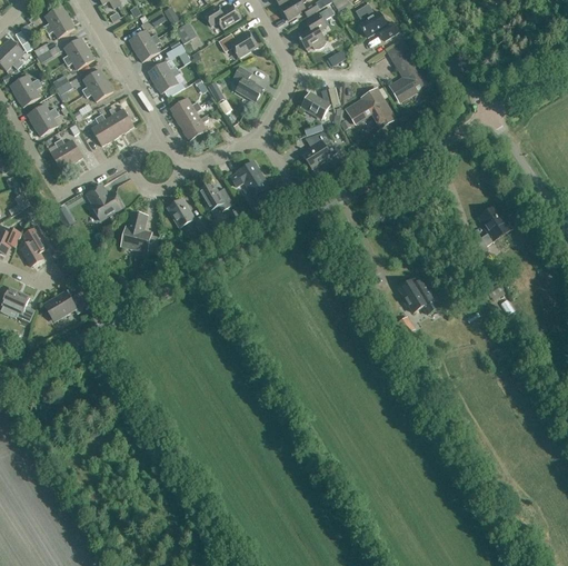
[(289,0),(280,6),(288,19),(302,9),(306,16),(325,5),(321,0),(317,0),(307,6),(304,0),(305,0),(289,0)]
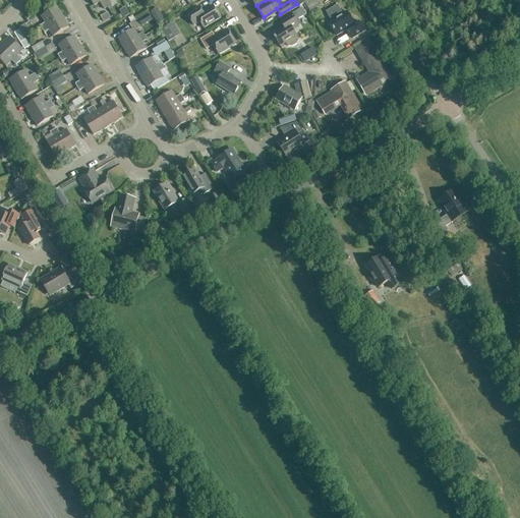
[(203,25),(219,15),(212,3),(199,10),(196,5),(185,11),(192,22),(198,18),(203,25)]
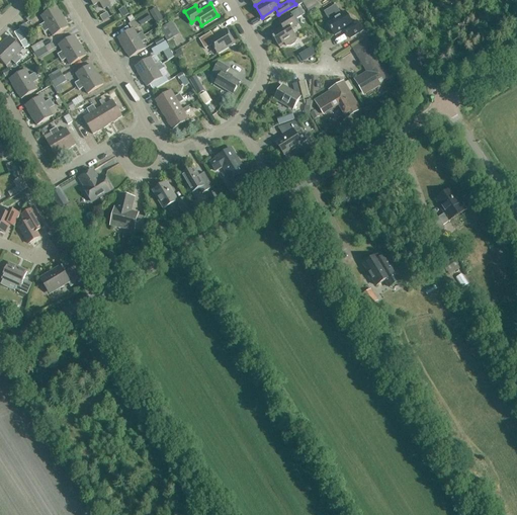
[(40,26),(62,14),(56,4),(39,13),(44,20),(38,23),(40,26)]
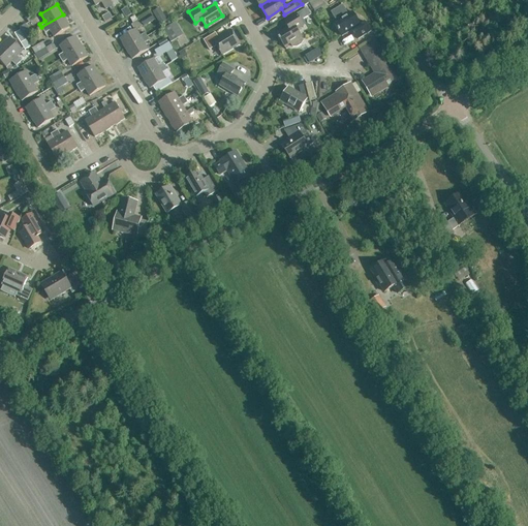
[(332,11),(336,19),(333,21),(338,29),(338,28),(341,33),(351,27),(356,36),(369,29),(364,19),(359,22),(351,9),(346,11),(342,4),(340,4),(333,8),(332,11)]
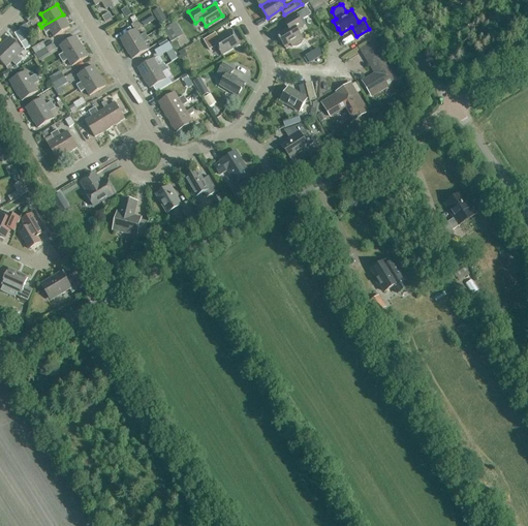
[(152,11),(158,21),(166,16),(160,5),(154,9),(152,11)]
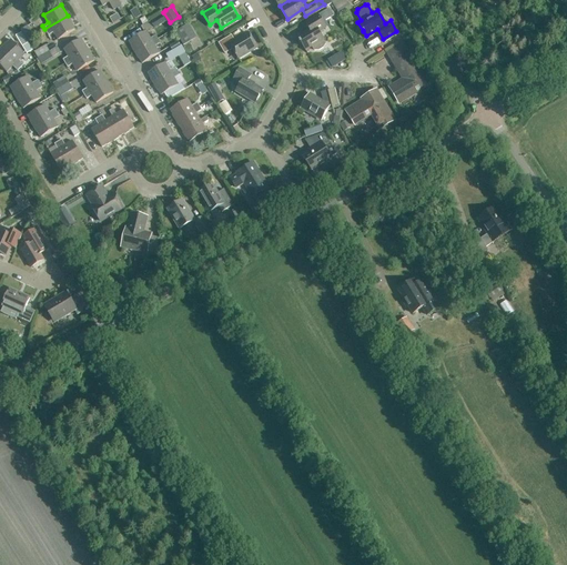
[(317,12),(304,20),(309,27),(296,34),(299,38),(297,39),(299,41),(300,40),(304,48),(311,43),(313,48),(317,47),(322,44),(324,40),(322,37),(317,29),(324,24),(321,19),(333,12),(328,6),(317,12)]
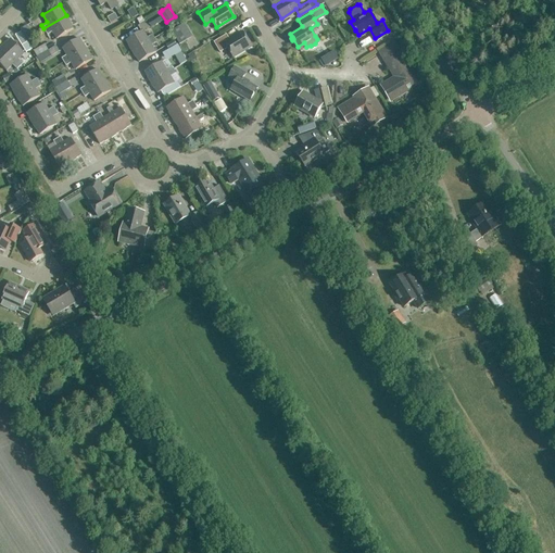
[(150,25),(161,19),(156,13),(146,20),(150,25)]
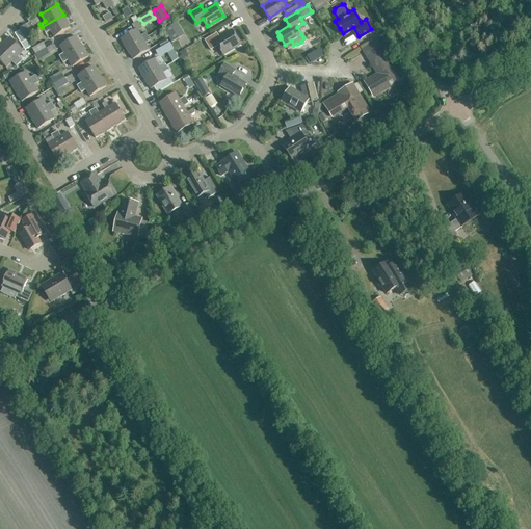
[(63,15),(42,27),(45,31),(49,28),(53,34),(70,25),(63,15)]
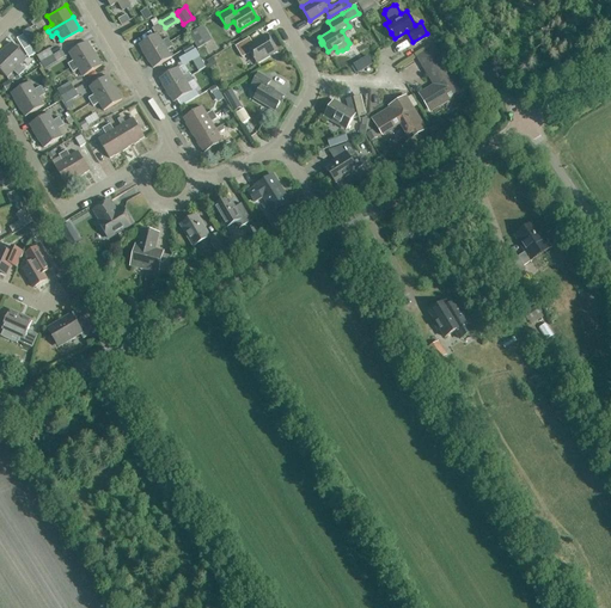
[(28,25),(22,29),(29,42),(35,37),(28,25)]
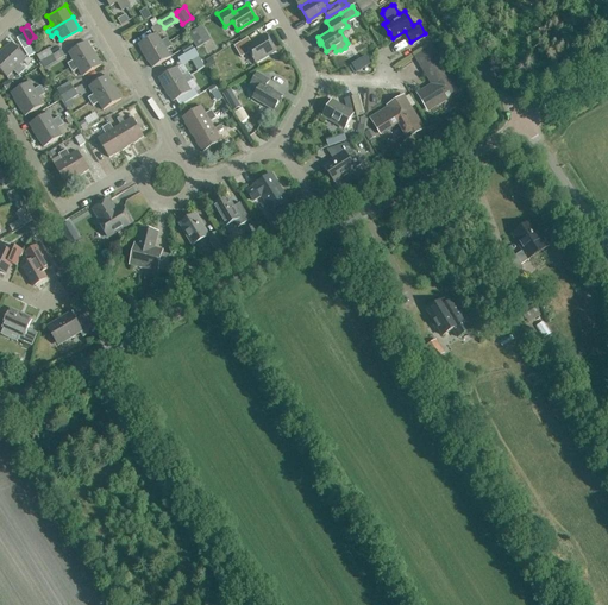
[(199,45),(208,39),(200,27),(198,29),(198,27),(190,32),(192,35),(188,37),(193,45),(198,43),(199,45)]
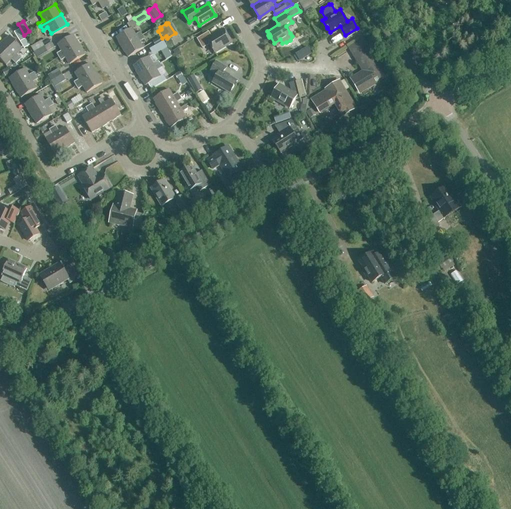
[(121,45),(141,33),(139,29),(134,32),(130,25),(115,35),(121,45)]
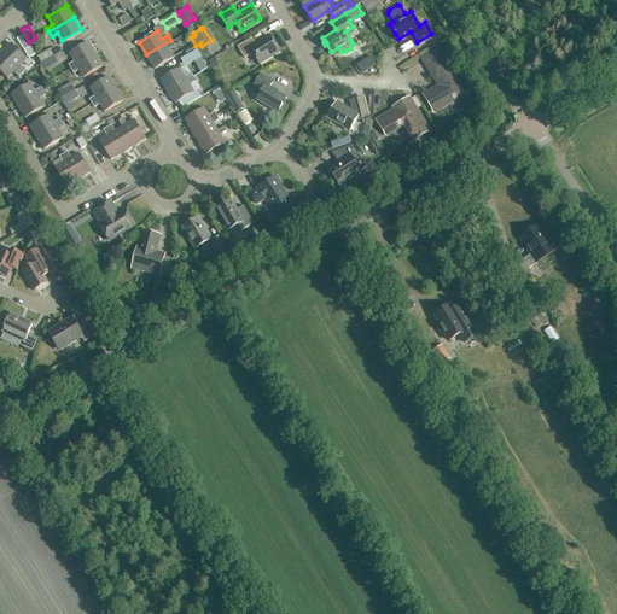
[(16,36),(28,56),(34,51),(22,31),(16,36)]
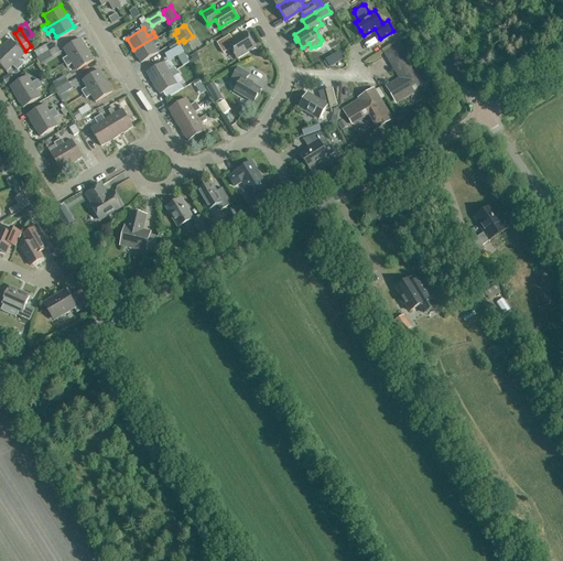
[(236,55),(253,44),(246,30),(233,38),(229,32),(216,40),(222,51),(230,45),(236,55)]
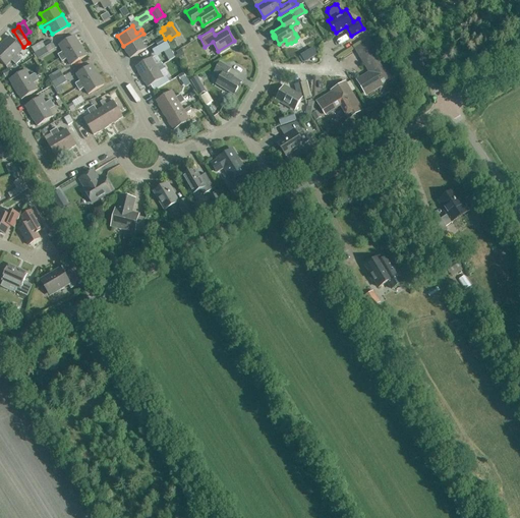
[(59,56),(79,43),(73,33),(57,43),(61,49),(56,52),(59,56)]
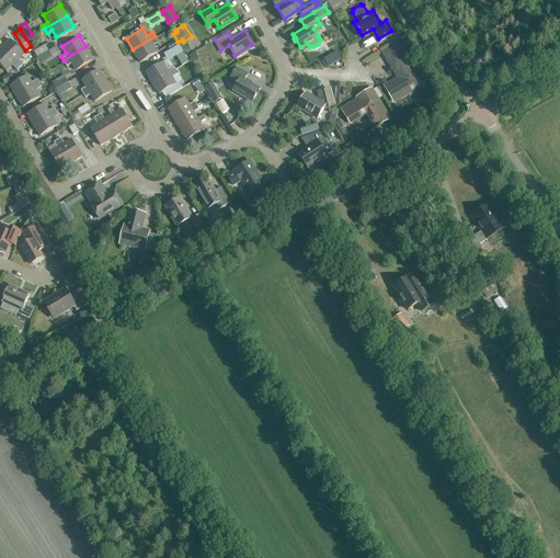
[(0,45),(19,65),(22,61),(18,57),(23,50),(10,36),(0,45)]
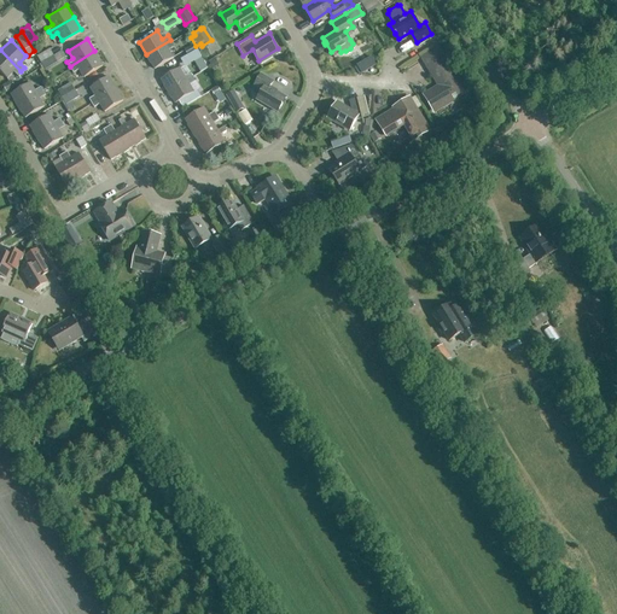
[(170,40),(146,54),(153,66),(172,54),(167,47),(173,44),(170,40)]
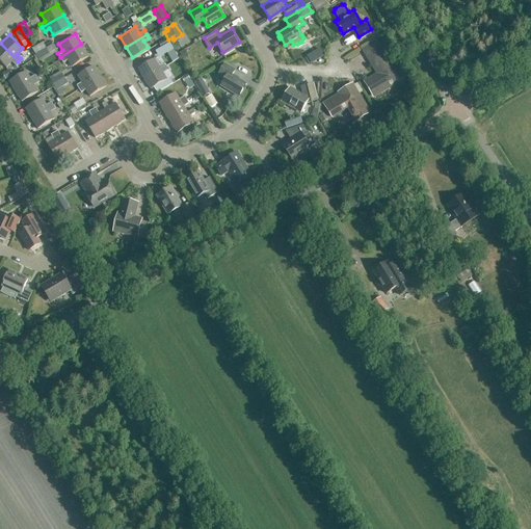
[(34,52),(45,45),(42,40),(31,47),(34,52)]
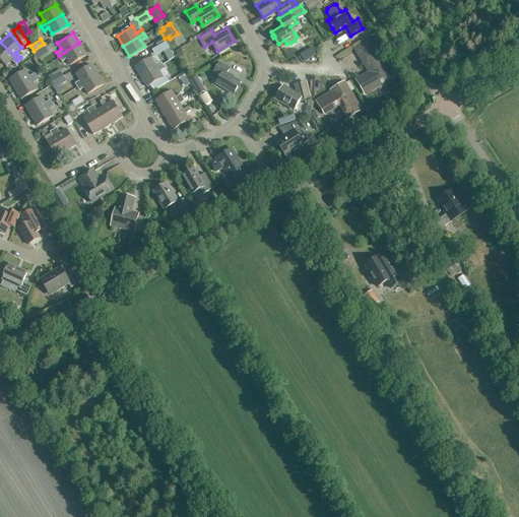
[(390,75),(369,40),(355,47),(370,70),(357,78),(364,90),(390,75)]
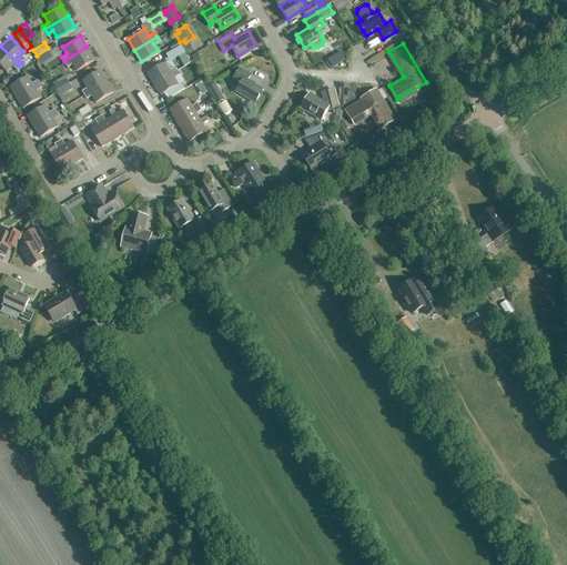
[(19,66),(0,46),(0,63),(6,69),(11,63),(16,68),(19,66)]
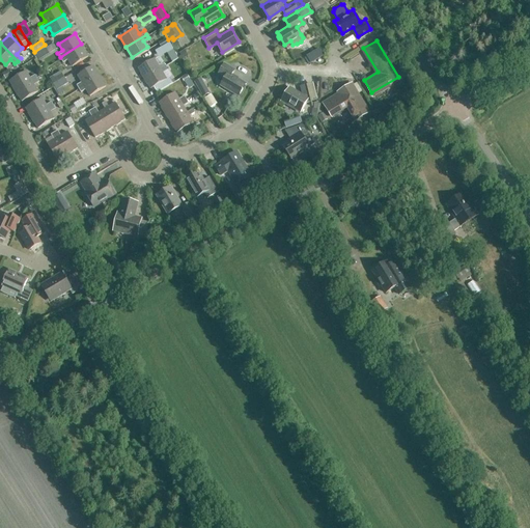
[(81,44),(60,57),(62,60),(67,57),(71,64),(87,54),(81,44)]
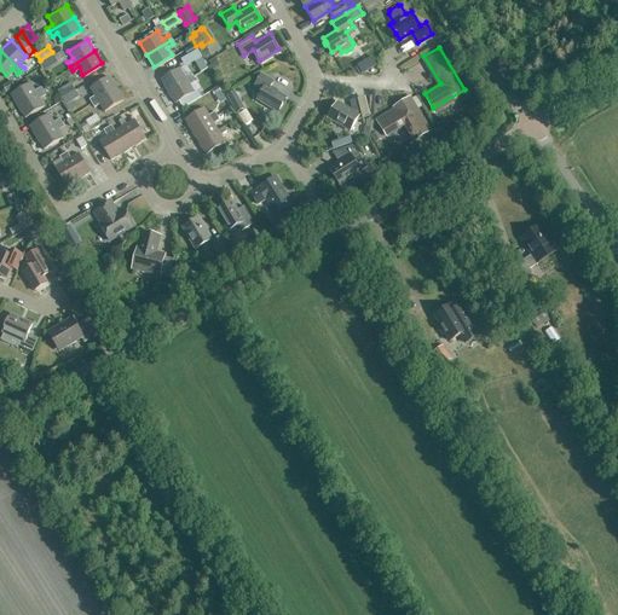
[(52,52),(40,61),(44,67),(57,59),(52,52)]
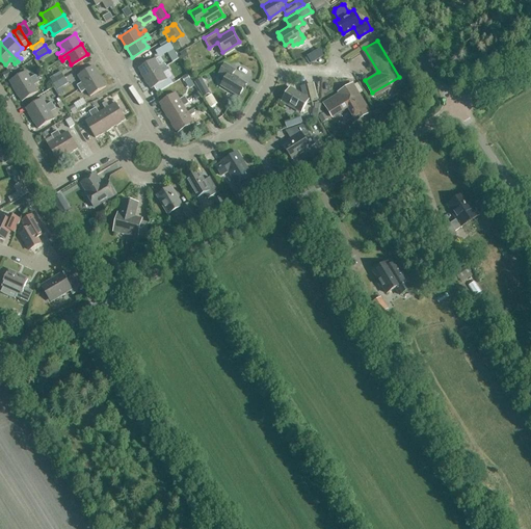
[(166,51),(171,59),(178,55),(173,48),(166,51)]
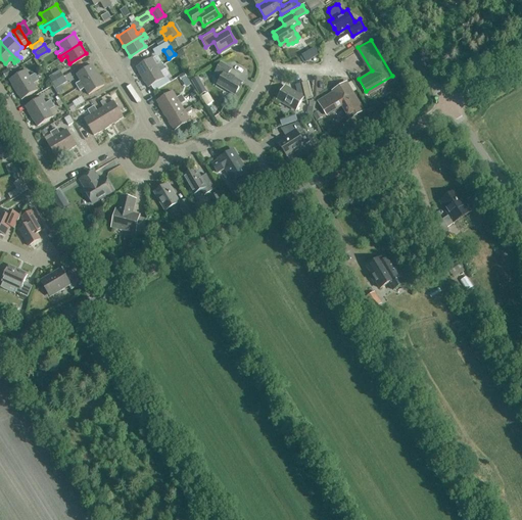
[(306,48),(301,52),(305,59),(312,56),(306,48)]
